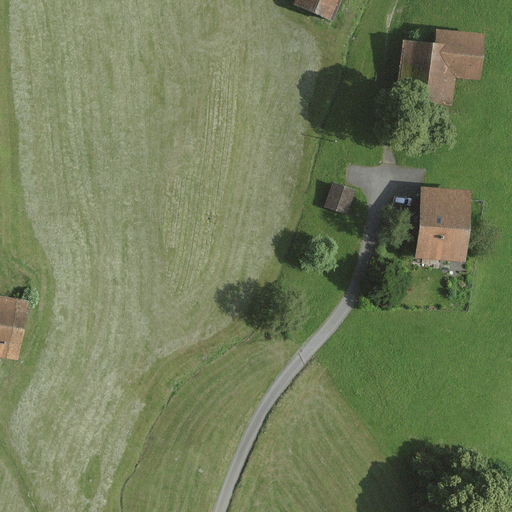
[(337,0),(288,0),(285,8),(327,26),(337,0)]
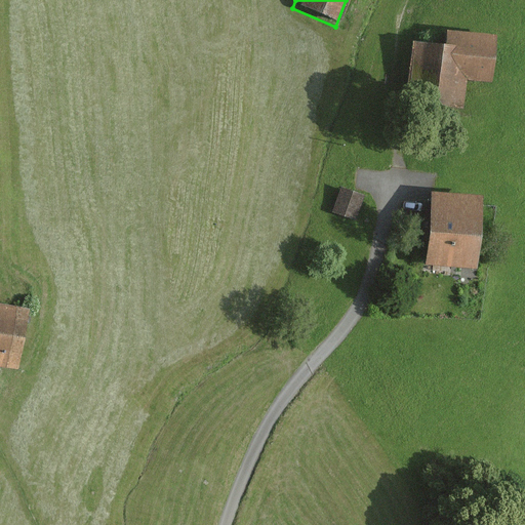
[(496,38),(450,32),(448,45),(415,41),(408,103),(465,110),(469,80),(491,82),(496,38)]
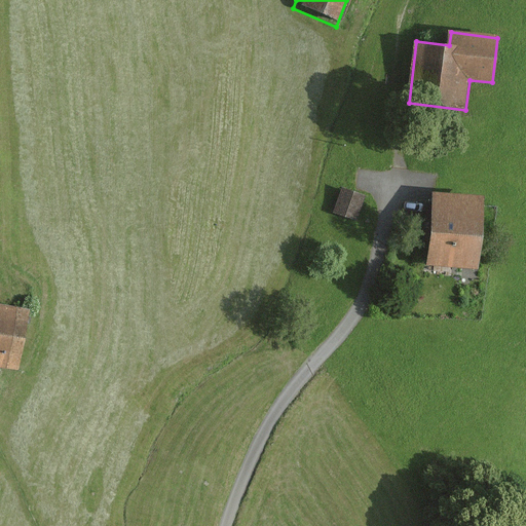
[(363,195),(340,188),(333,213),(355,220),(363,195)]
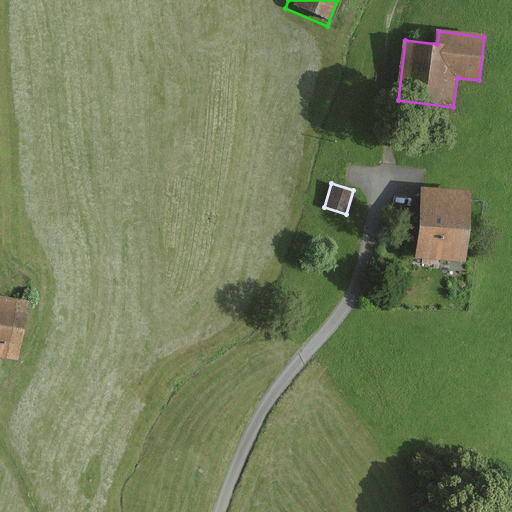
[(472,191),(422,188),(417,258),(467,261),(472,191)]
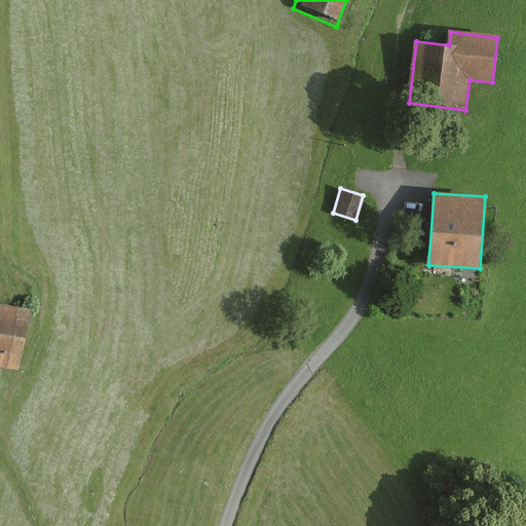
[(0,362),(16,365),(24,313),(0,309),(0,362)]
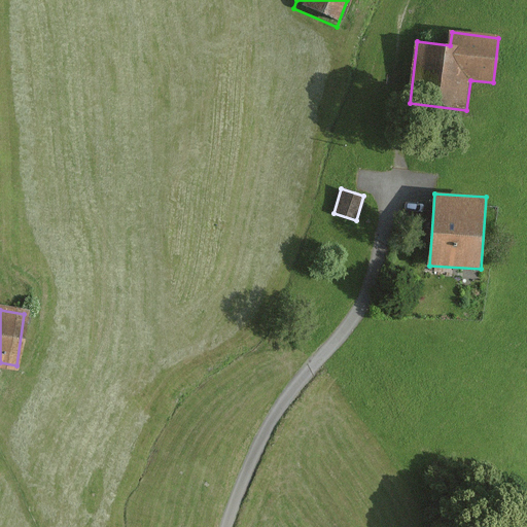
All buildings are outlined.
